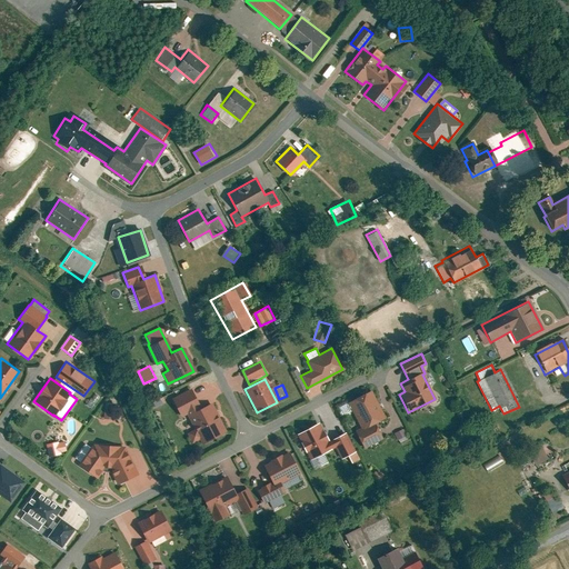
[(191,389),(170,399),(180,418),(200,408),(191,389)]
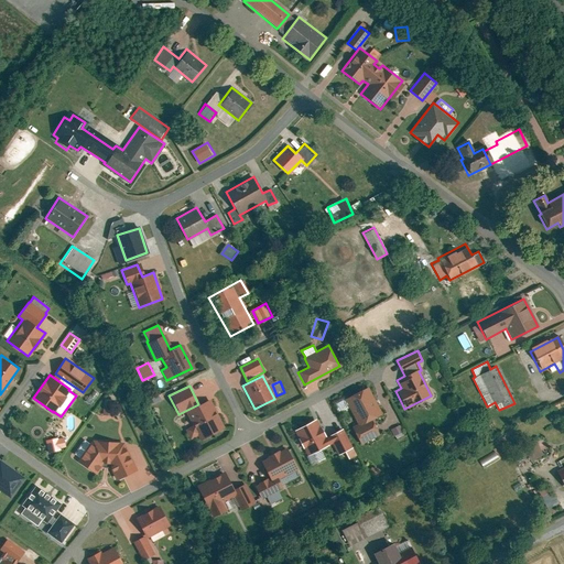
[(380,435),(371,418),(381,413),(367,387),(344,398),(358,424),(350,427),(359,445),(380,435)]
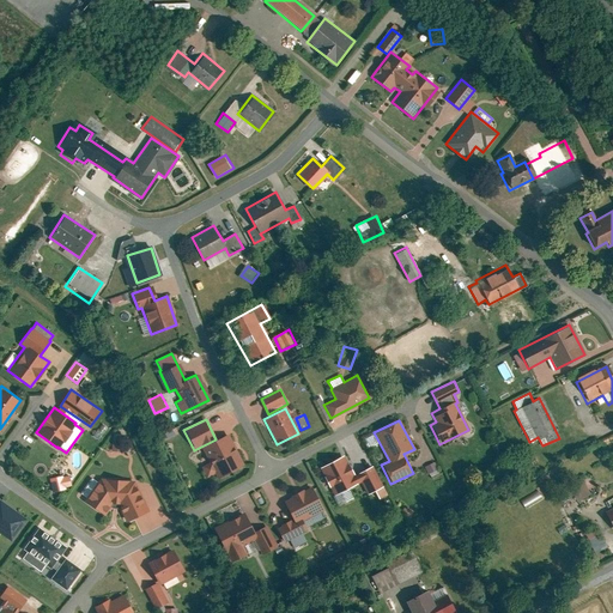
[(242,465),(226,434),(201,447),(210,462),(201,467),(206,477),(214,473),(217,478),(242,465)]
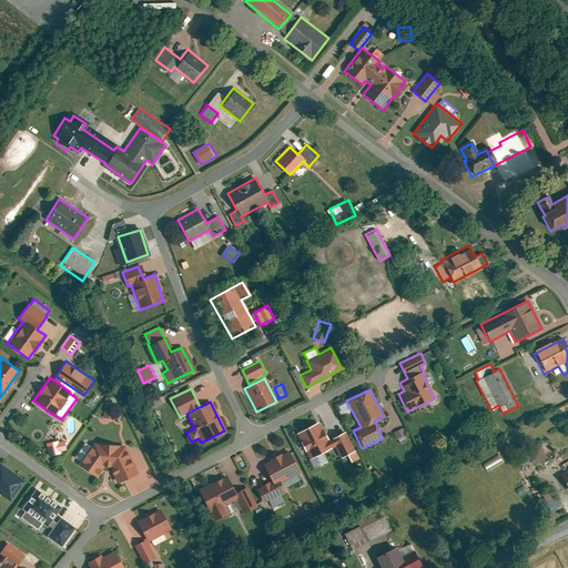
[(318,425),(297,435),(308,458),(334,447),(340,457),(354,452),(344,435),(328,443),(318,425)]
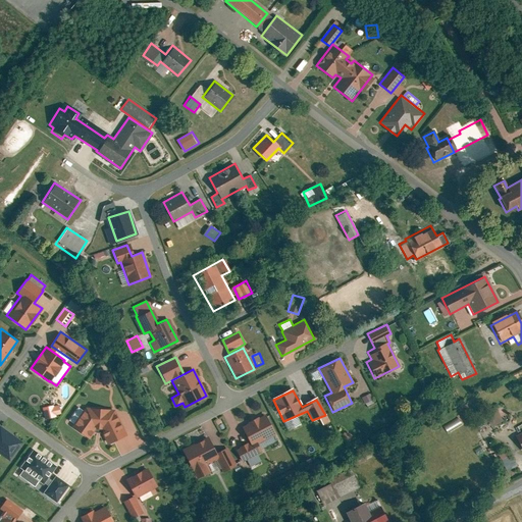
[(370,394),(362,397),(365,403),(373,399),(370,394)]
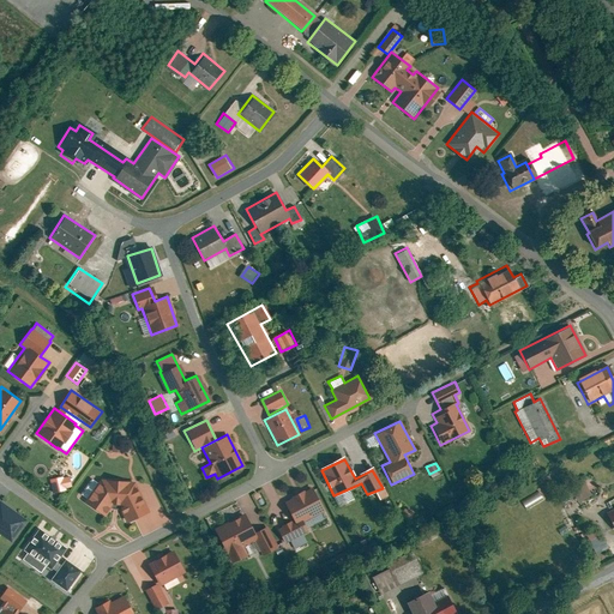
[(72,475),(52,479),(54,493),(74,488),(72,475)]
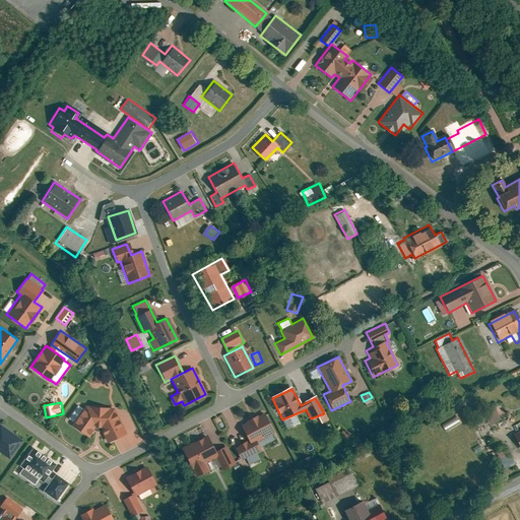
[(73,420),(71,425),(87,436),(94,427),(99,427),(106,442),(125,434),(113,407),(84,405),(82,408),(77,404),(69,417),(73,420)]
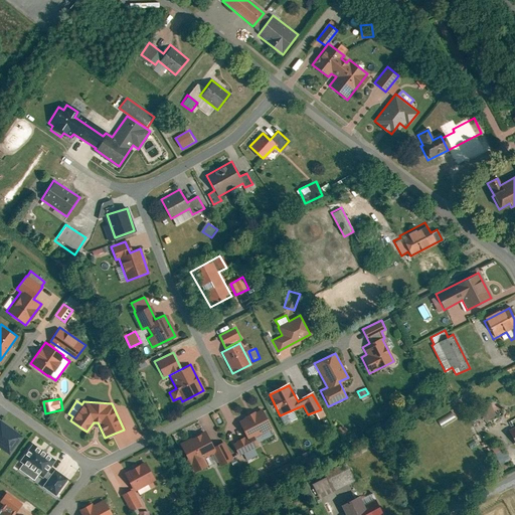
[(479,407),(486,421),(499,415),(491,401),(479,407)]
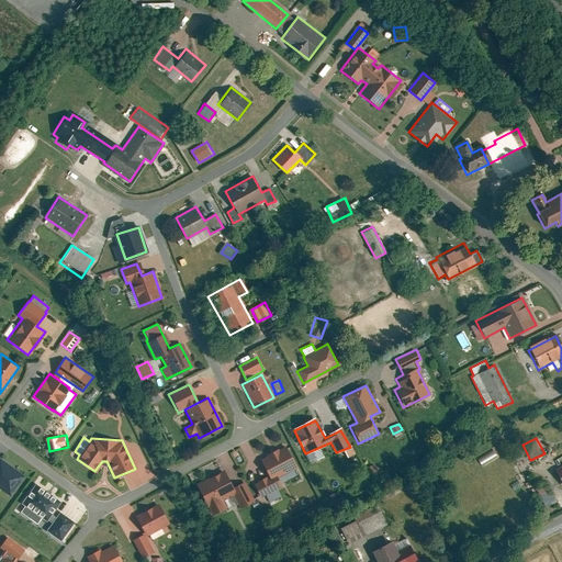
[(283,486),(281,483),(295,475),(292,468),(293,468),(282,447),(258,459),(267,474),(253,482),(261,497),(283,486)]
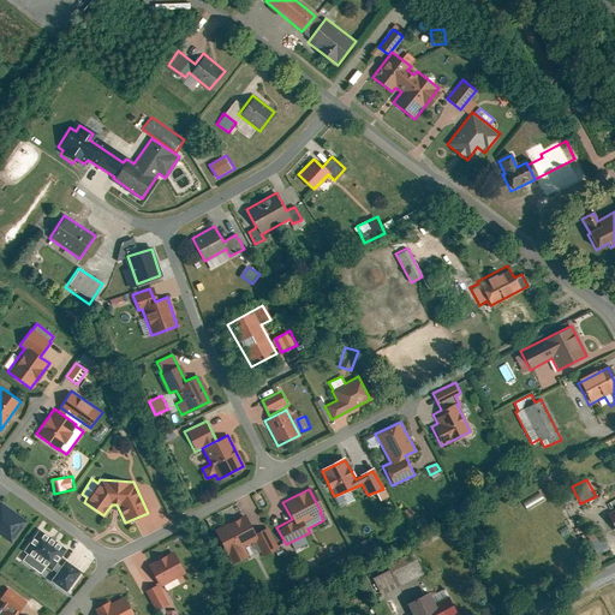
[(380,494),(383,501),(390,497),(387,489),(380,494)]
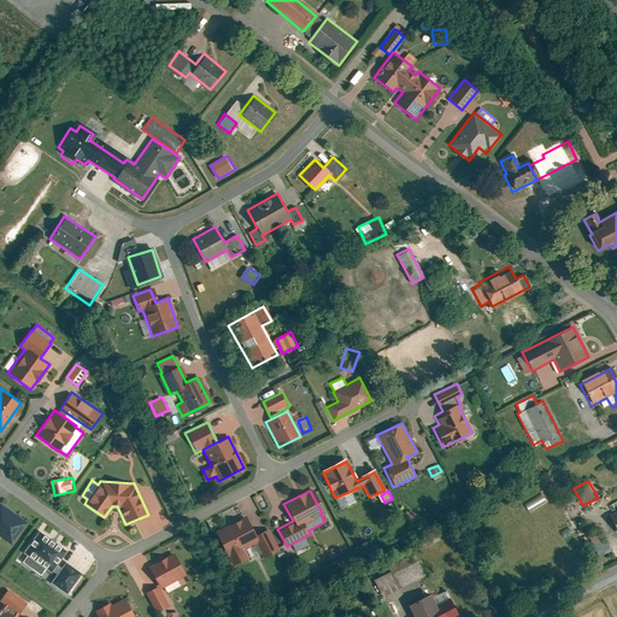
[(356,493),(339,499),(342,509),(358,501),(356,493)]
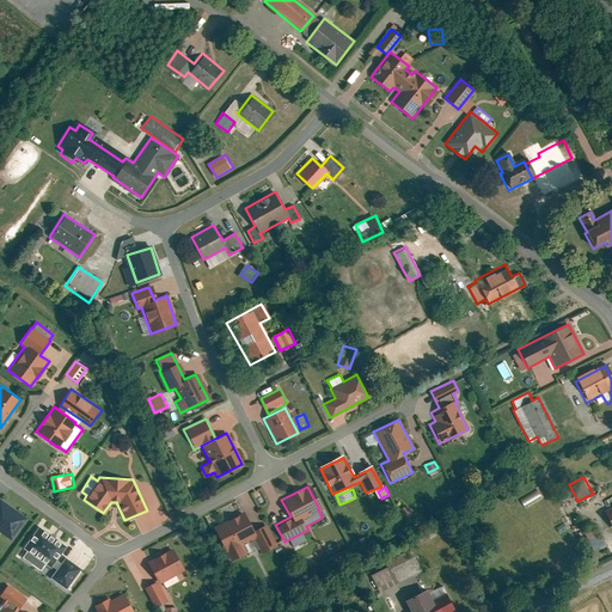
[(516,489),(506,493),(509,503),(520,500),(516,489)]
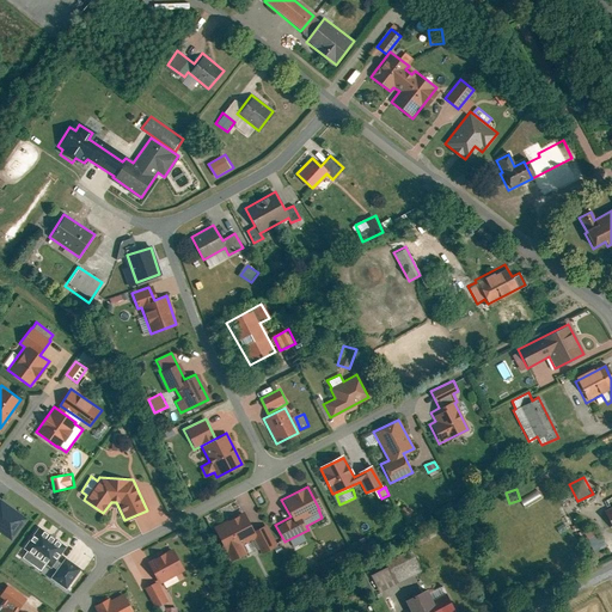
[(0,533),(10,540),(26,516),(2,499),(0,502),(0,533)]
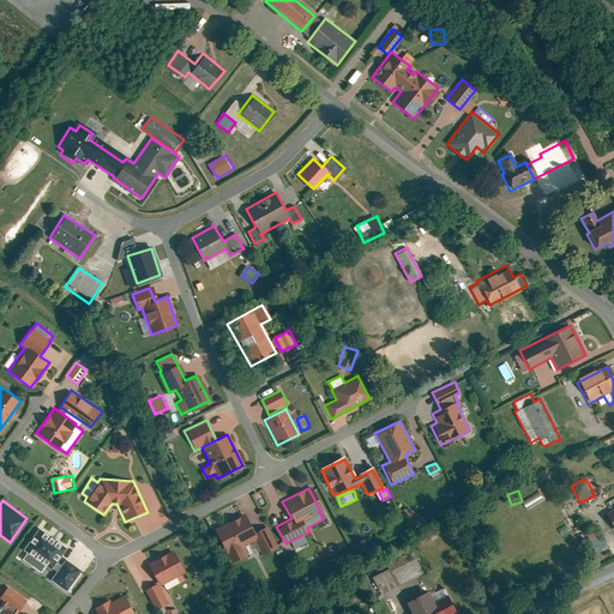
[(244,516),(212,531),(229,564),(245,555),(241,547),(256,540),(263,555),(278,548),(268,527),(252,534),(244,516)]
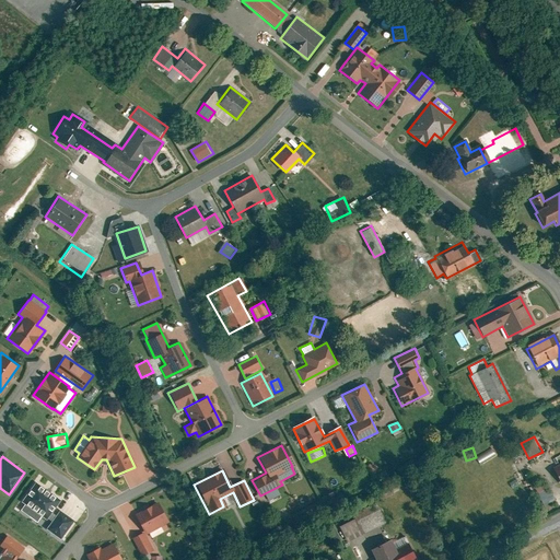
[(125,475),(130,487),(135,485),(129,473),(125,475)]
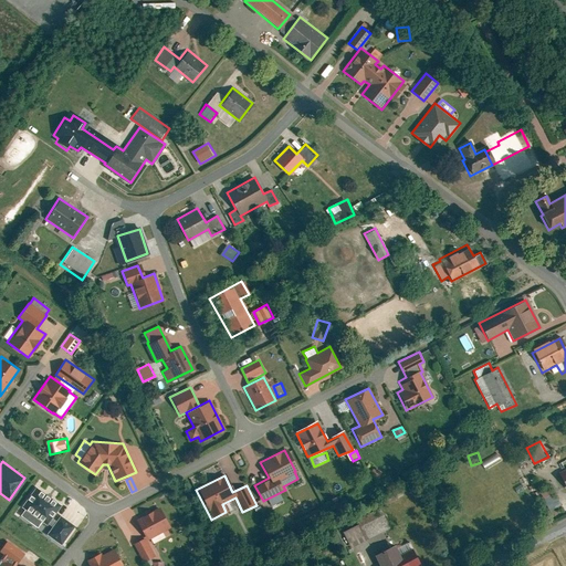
[(60,505),(35,489),(22,506),(28,510),(23,515),(32,521),(35,515),(46,524),(60,505)]
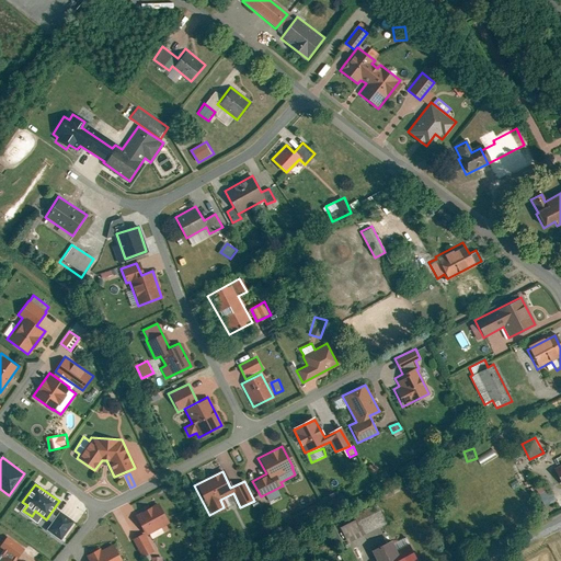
[(158,502),(134,514),(145,535),(169,522),(158,502)]
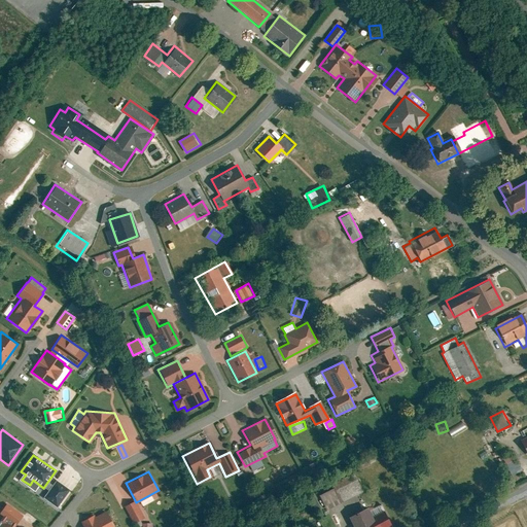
[(332,484),(335,488),(319,496),(326,510),(342,501),(343,502),(362,492),(352,473),(332,484)]
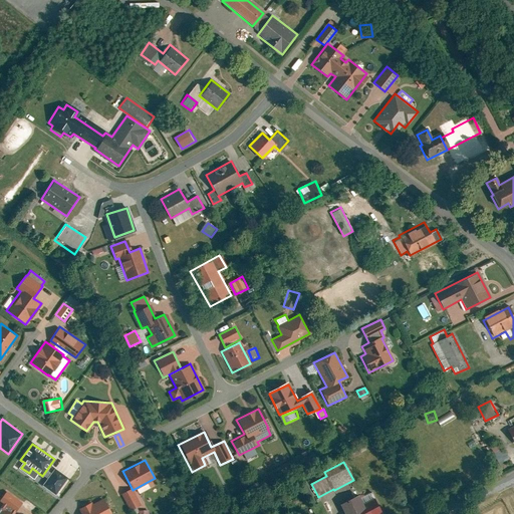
[(67,479),(55,470),(52,474),(48,471),(44,476),(48,479),(43,485),(55,494),(67,479)]
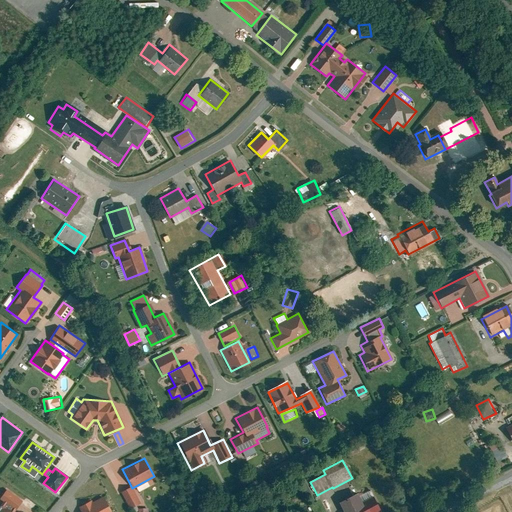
[(131,485),(121,491),(130,508),(140,502),(131,485)]
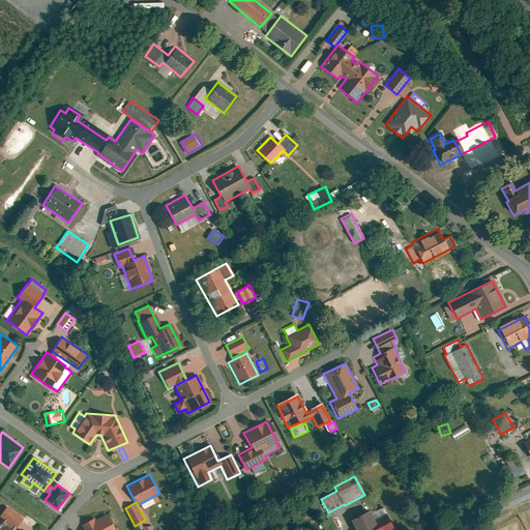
[(0,529),(11,529),(7,526),(9,524),(16,528),(23,518),(6,506),(0,513),(0,517),(0,518),(0,517),(0,529)]
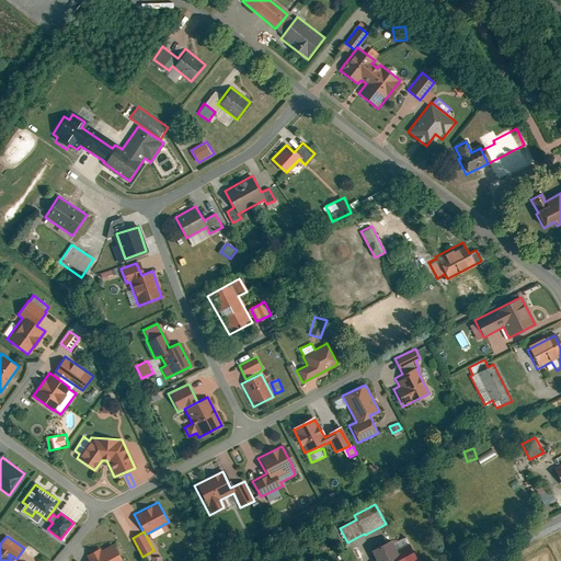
[(369,550),(374,560),(412,560),(416,559),(404,537),(389,545),(388,540),(369,550)]
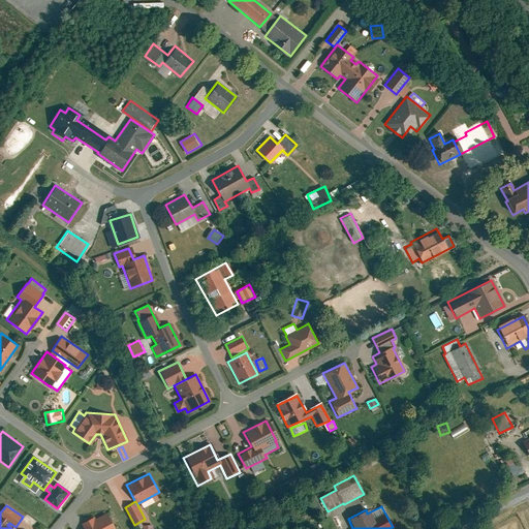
[(114,528),(103,510),(81,523),(84,528),(114,528)]
